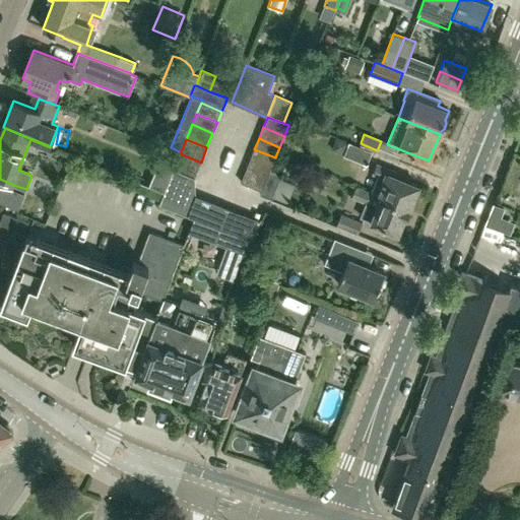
[(367,164),(372,152),(348,143),(344,154),(367,164)]
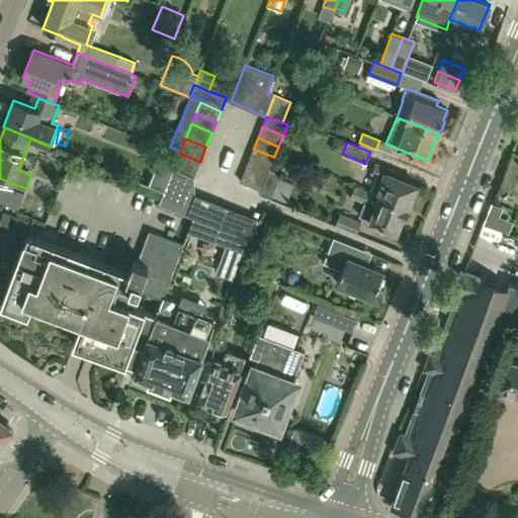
[(253,149),(249,160),(269,168),(274,157),(253,149)]
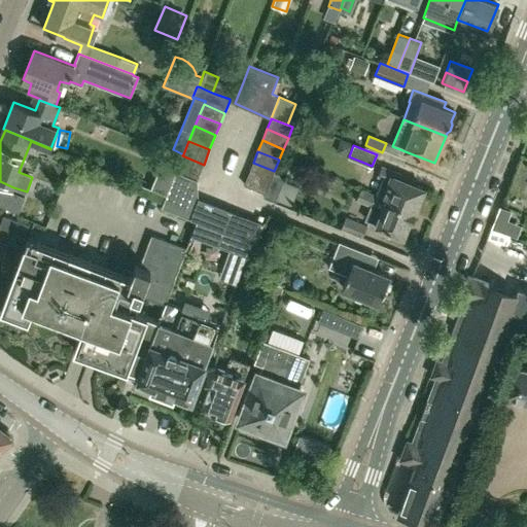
[(198,179),(204,165),(182,155),(176,171),(198,179)]
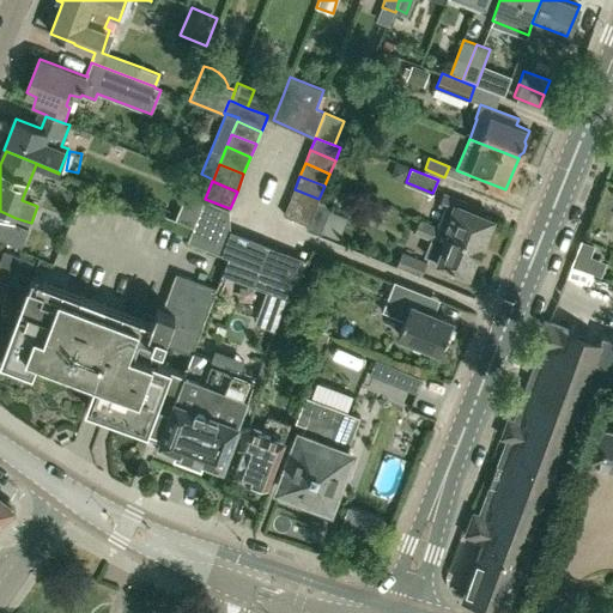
[(295,189),(290,202),(314,212),(317,205),(316,205),(319,199),(295,189)]
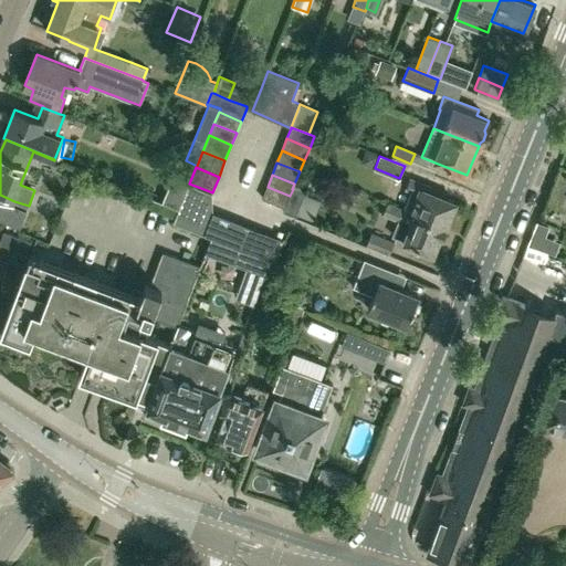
[(387,203),(413,215),(446,227),(447,224),(449,223),(452,216),(451,212),(456,201),(437,194),(439,190),(410,179),(406,189),(411,191),(404,209),(388,201),(387,203)]
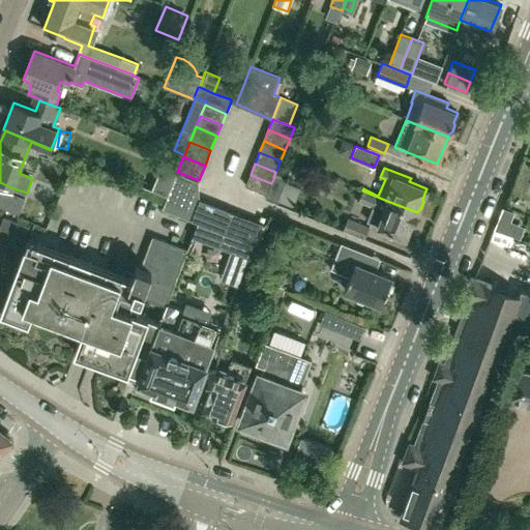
[(172,184),(167,196),(162,208),(190,219),(192,221),(199,199),(199,198),(199,180),(177,172),(172,184)]
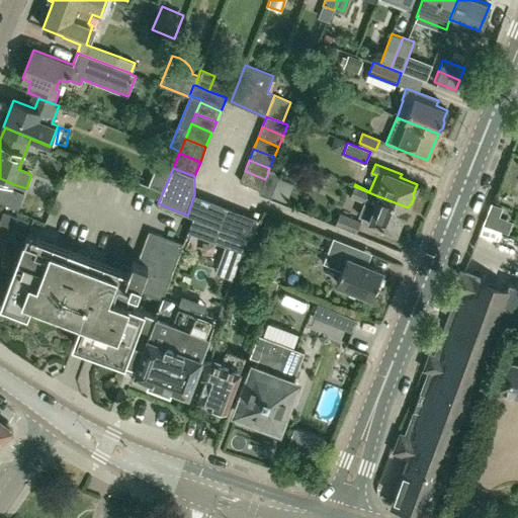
[(241,181),(260,189),(265,179),(245,171),(241,181)]
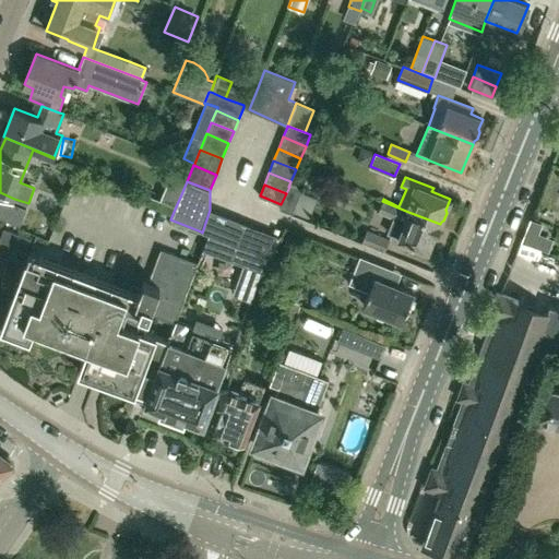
[(280,209),(292,213),(300,190),(289,187),(286,193),(281,204),(280,209)]
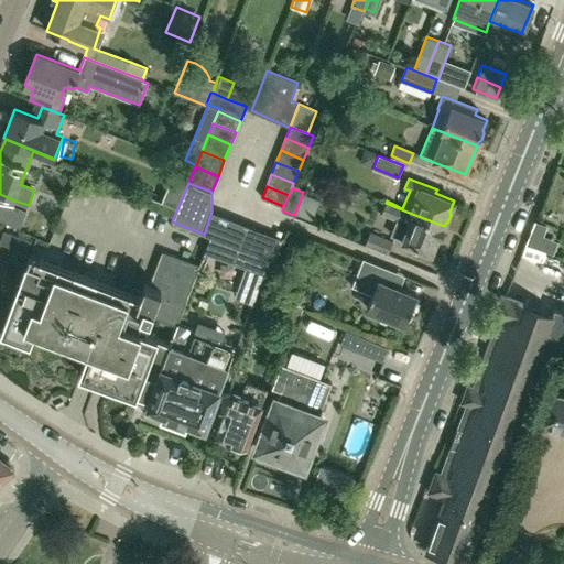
[(391,235),(402,239),(401,240),(415,246),(413,251),(429,257),(431,252),(438,237),(440,237),(444,226),(412,214),(386,203),(381,214),(397,220),(391,235)]
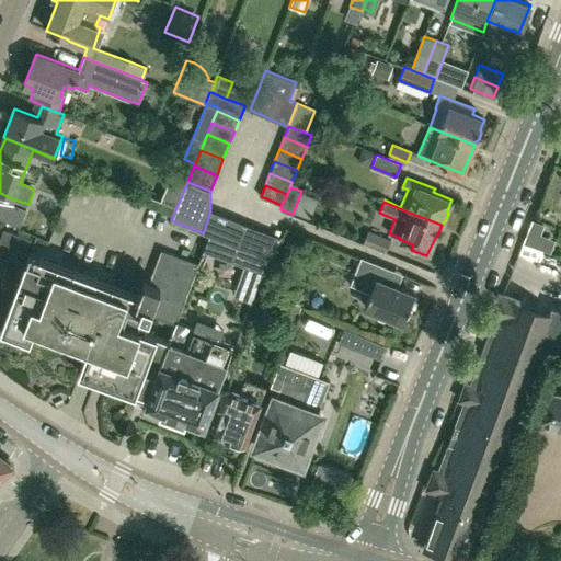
[(11,204),(4,220),(20,226),(26,209),(11,204)]
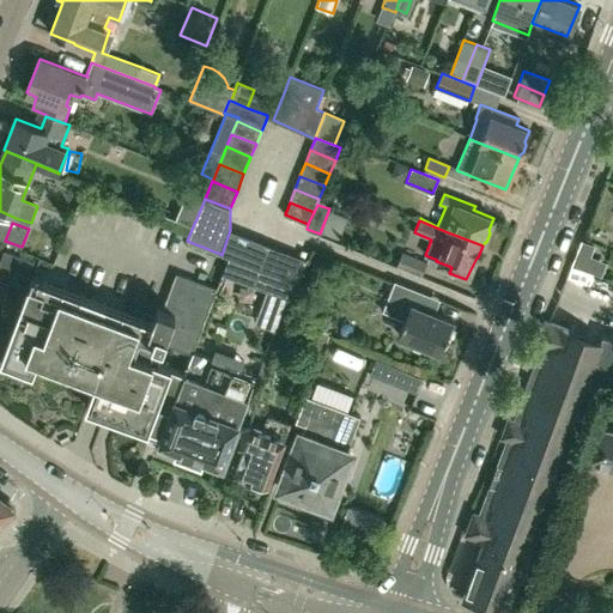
[(230,230),(222,255),(234,260),(243,235),(230,230)]
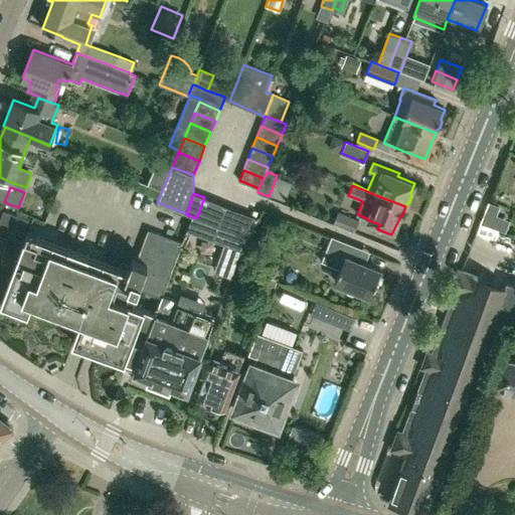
[(196,218),(207,222),(215,201),(204,197),(196,218)]
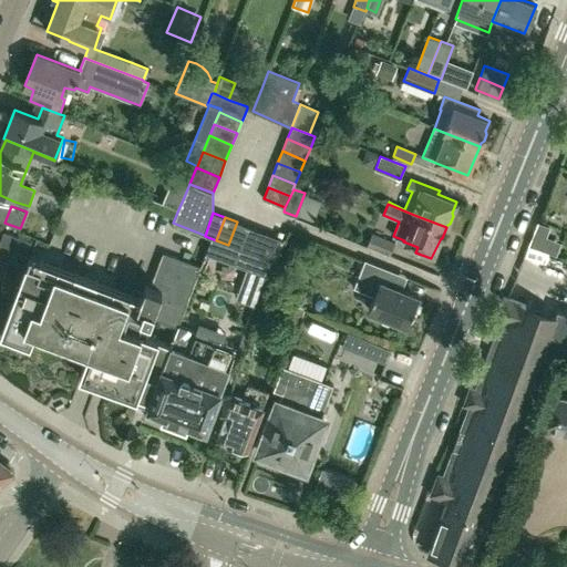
[(240,249),(249,227),(237,222),(228,245),(240,249)]
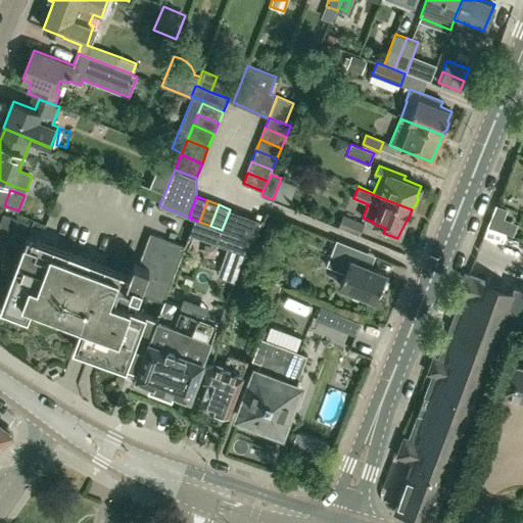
[(4,212),(0,221),(0,225),(25,235),(29,222),(4,212)]
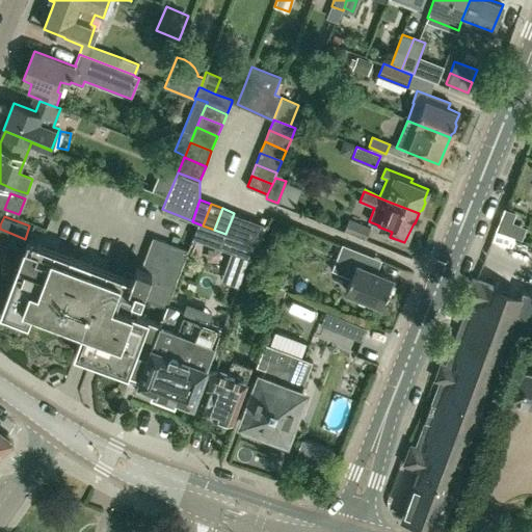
[(344,231),(366,240),(371,228),(349,219),(344,231)]
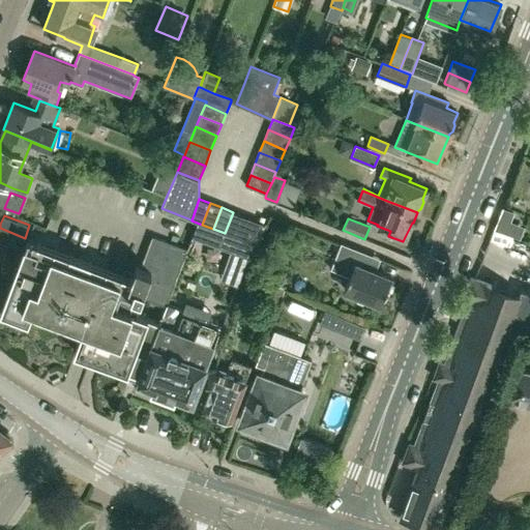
[(198,238),(210,243),(215,230),(203,225),(198,238)]
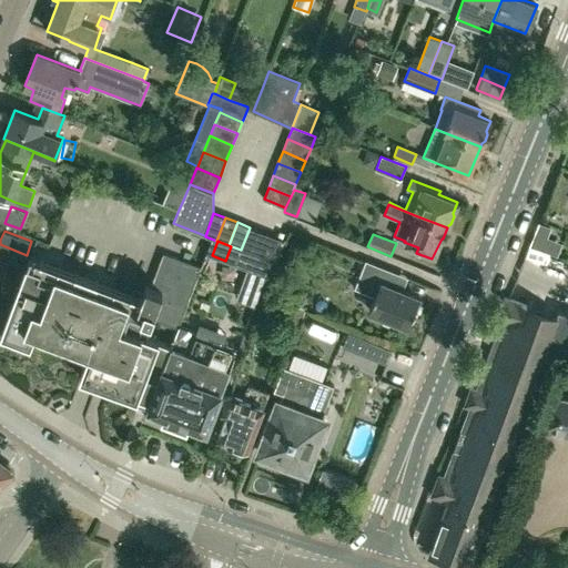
[(77,335),(72,346),(89,353),(89,354),(82,372),(80,377),(81,378),(84,379),(93,383),(97,384),(98,384),(102,373),(112,377),(123,381),(119,392),(137,398),(138,396),(145,376),(160,381),(172,347),(173,346),(144,335),(150,320),(178,331),(202,266),(164,253),(151,287),(146,285),(142,297),(130,293),(128,300),(124,297),(115,294),(112,294),(37,265),(28,262),(1,334),(2,334),(7,323),(17,327),(12,337),(30,345),(34,332),(51,338),(56,327),(77,335)]
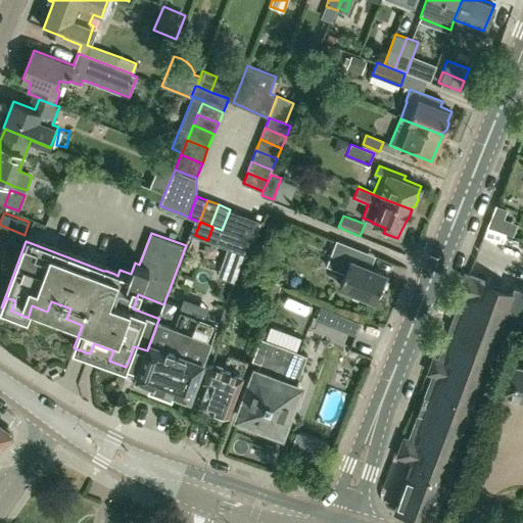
[(250,242),(238,237),(233,250),(245,254),(250,242)]
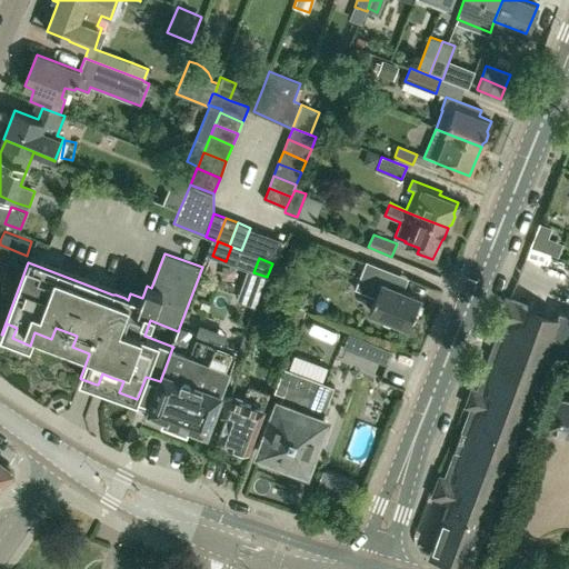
[(366,260),(366,261),(355,289),(375,297),(369,310),(408,327),(419,299),(386,285),(391,271),(366,260)]
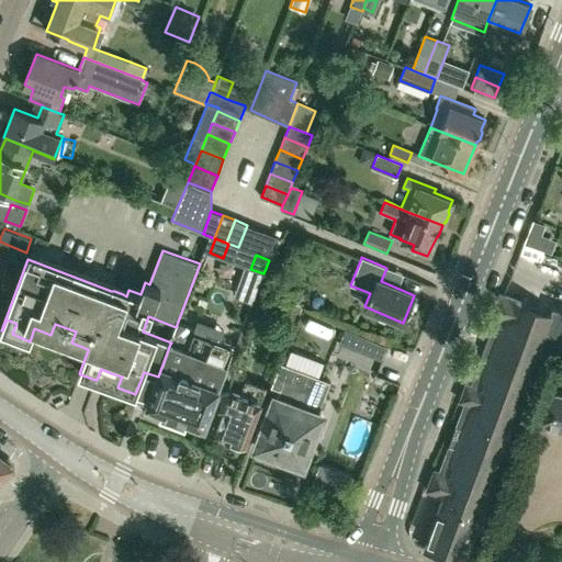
[(434,470),(426,489),(482,510),(482,509),(478,508),(503,440),(535,352),(538,353),(544,357),(547,352),(548,352),(561,352),(561,311),(552,308),(551,313),(510,298),(498,293),(492,314),(493,315),(497,316),(471,385),(465,383),(459,401),(464,402),(439,471),(434,470)]
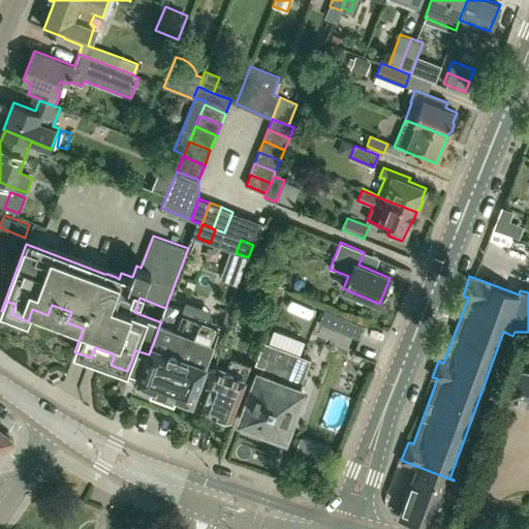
[(184,308),(176,330),(160,323),(149,354),(135,350),(128,369),(139,374),(137,380),(142,382),(139,387),(174,400),(189,406),(192,400),(207,362),(213,364),(224,334),(227,325),(208,318),(208,317),(184,308)]
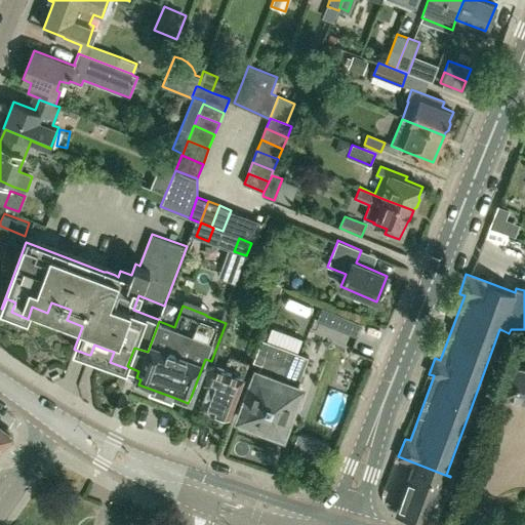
[(357,336),(361,323),(337,314),(332,326),(357,336)]
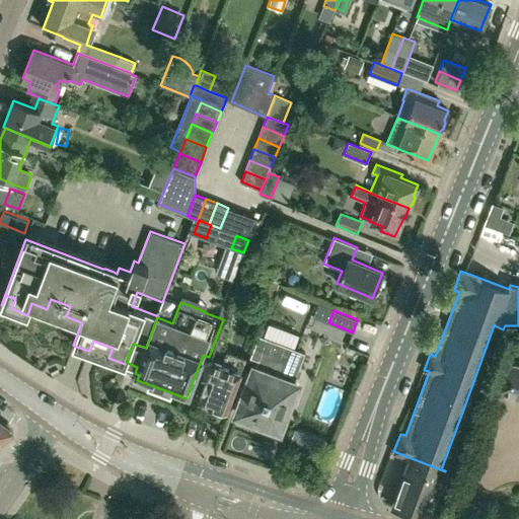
[(228,330),(220,327),(209,357),(217,361),(228,330)]
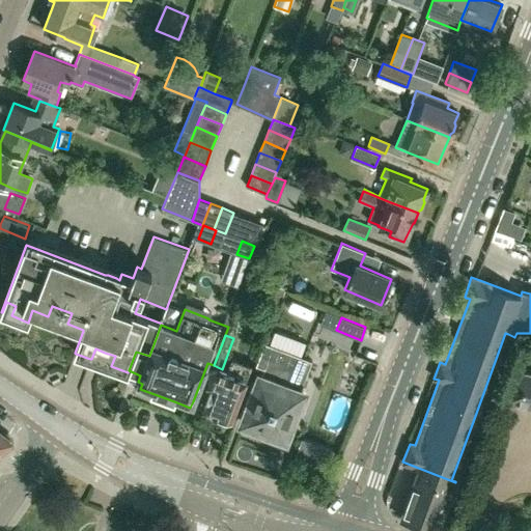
[(258,366),(264,367),(246,416),(244,422),(246,423),(247,427),(254,430),(258,427),(268,430),(267,435),(280,440),(282,436),(285,438),(294,417),(298,416),(302,408),(298,404),(303,392),(300,391),(311,364),(311,360),(266,343),(258,366)]
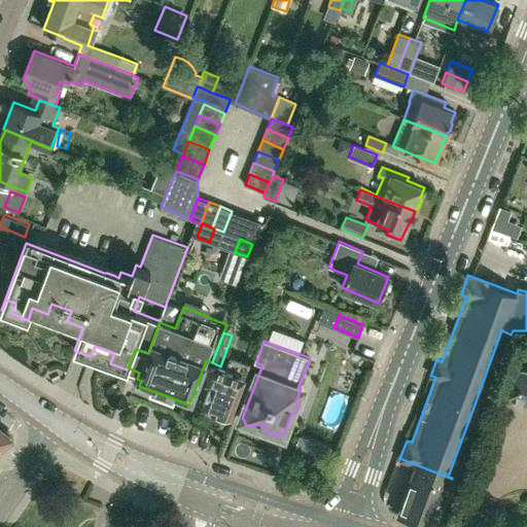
[(226,413),(230,415),(245,375),(220,366),(212,362),(206,380),(210,383),(203,405),(214,409),(214,410),(213,411),(214,413),(214,414),(215,415),(216,416),(217,417),(218,417),(220,418),(221,417),(222,417),(224,417),(225,416),(225,415),(226,413)]
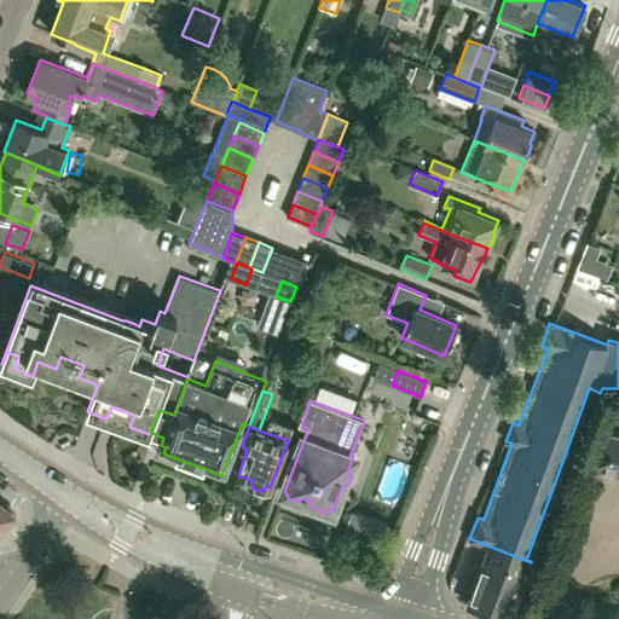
[(588,469),(618,475),(618,438),(596,433),(588,469)]
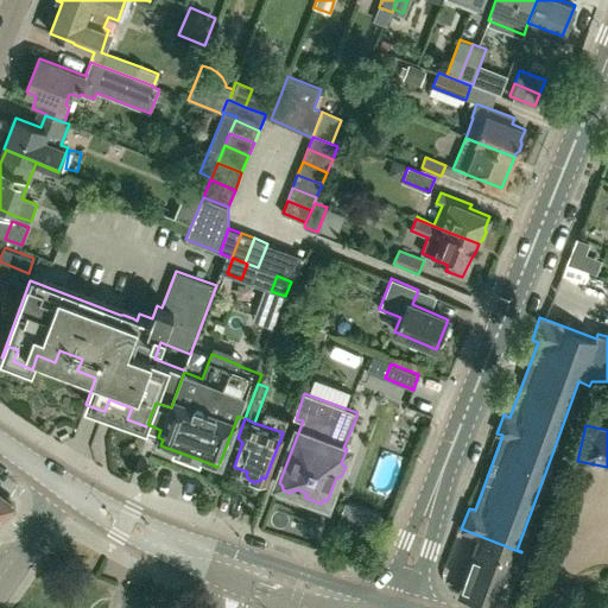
[(0,515),(10,507),(10,499),(0,492),(0,515)]
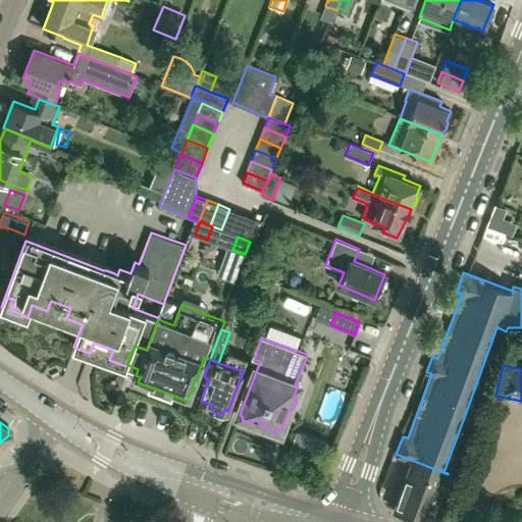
[(411,461),(393,509),(431,518),(431,517),(448,474),(396,454),(396,455),(411,461)]
